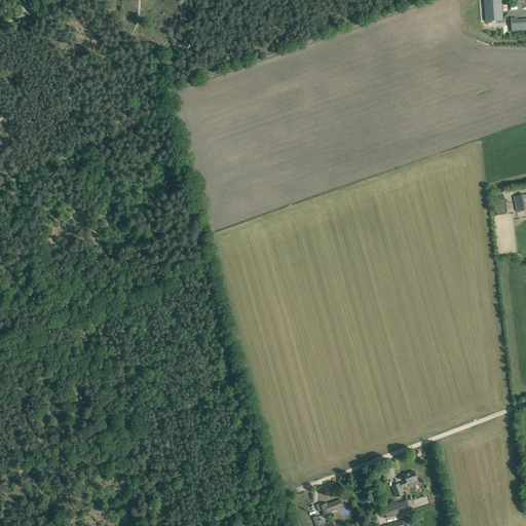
[(483,0),(485,22),(502,20),(500,0),(483,0)]
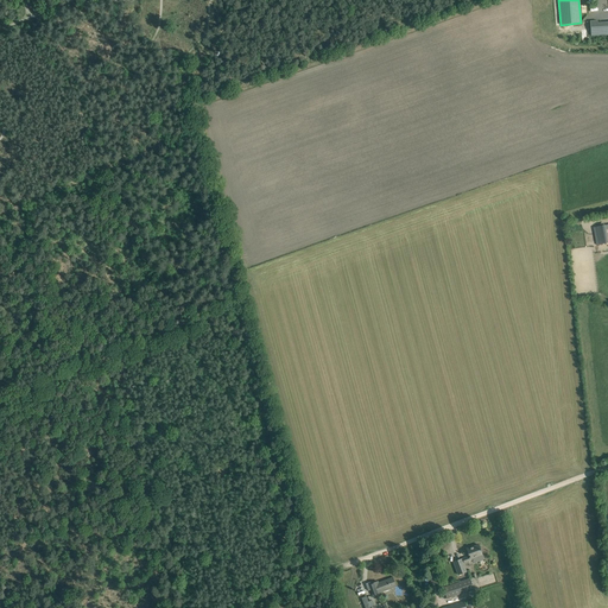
[(607,35),(607,21),(597,24),(597,21),(590,21),(591,36),(607,35)]
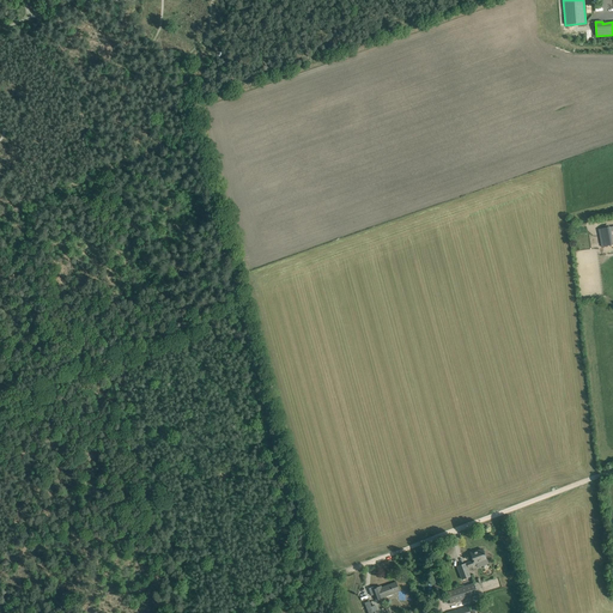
[(602,247),(612,244),(612,237),(611,228),(599,230),(602,247)]
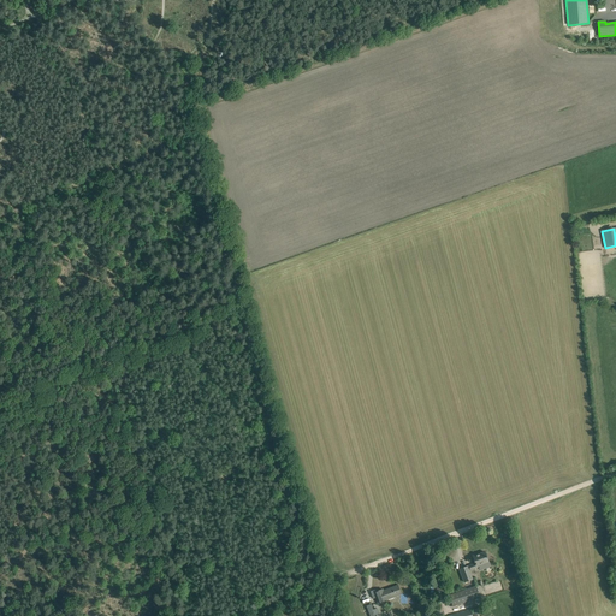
[(472,564),(474,569),(479,567),(479,564),(489,561),(485,552),(479,554),(479,555),(477,556),(477,555),(473,556),(475,563),(472,564)]
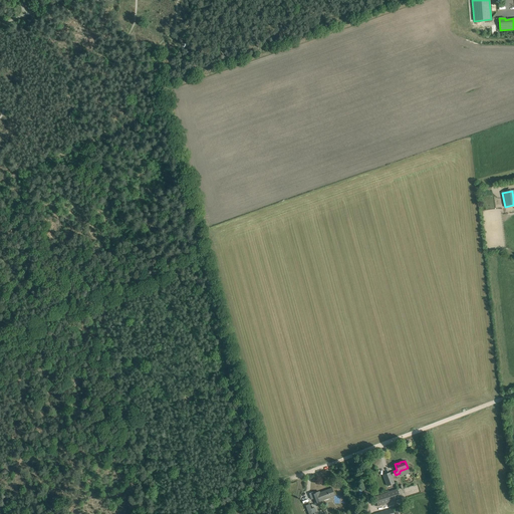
[(388,486),(395,483),(391,472),(382,475),(388,486)]
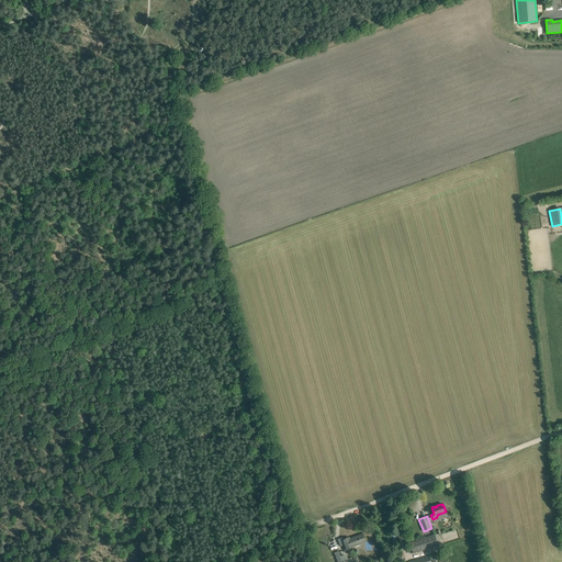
[(445,541),(459,537),(457,529),(442,534),(445,541)]
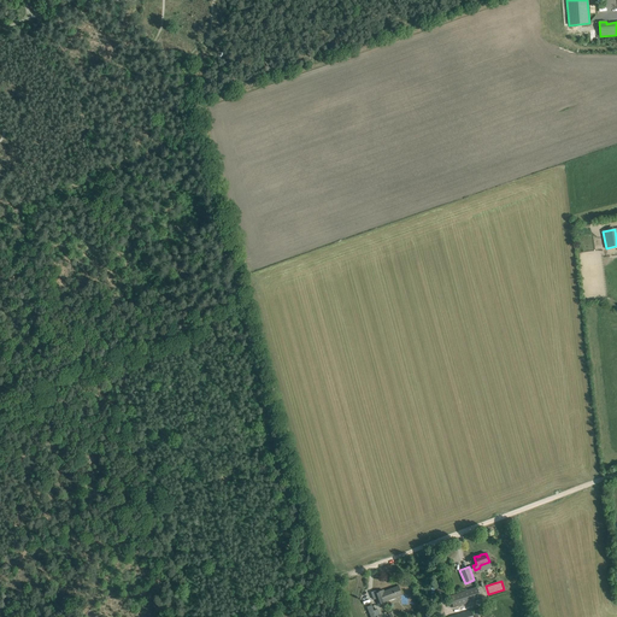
[(387,600),(388,600),(401,595),(399,587),(385,592),(383,591),(375,593),(380,605),(388,603),(387,600)]
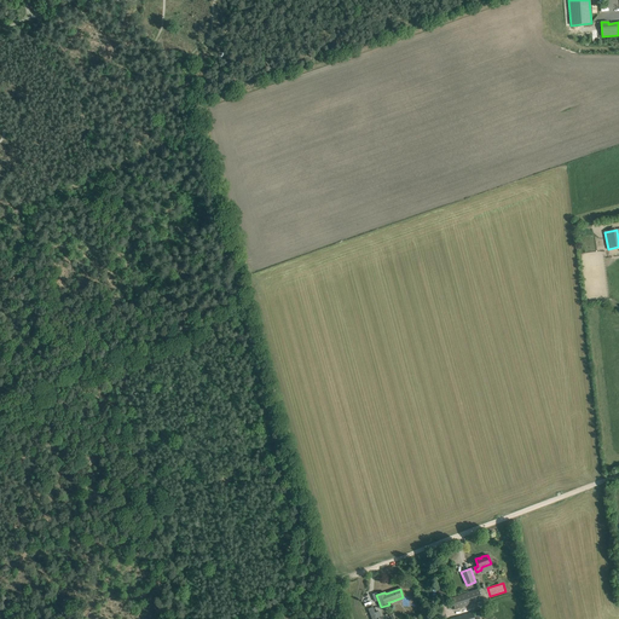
[(482,600),(479,589),(451,597),(455,609),(482,600)]
